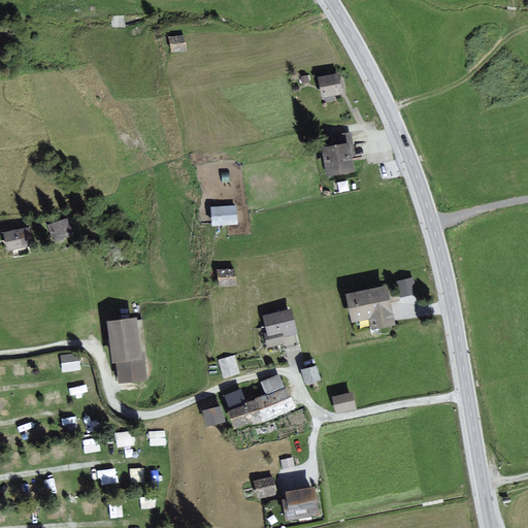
[(185,50),(183,36),(170,38),(173,52),(180,51),(185,50)]
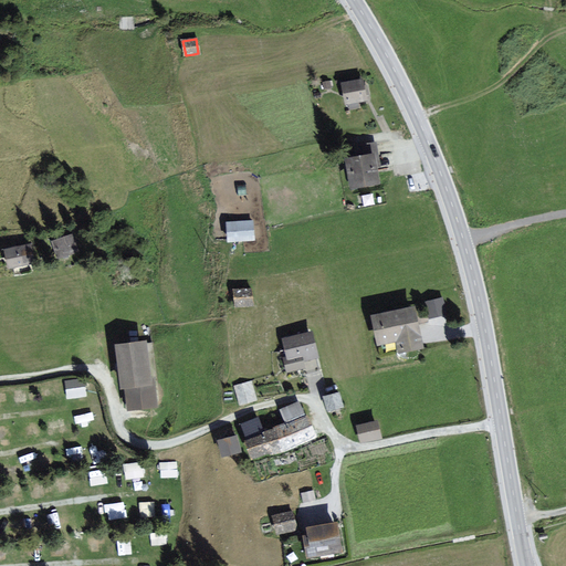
[(364,93),(362,79),(343,82),(347,102),(365,98),(364,93)]
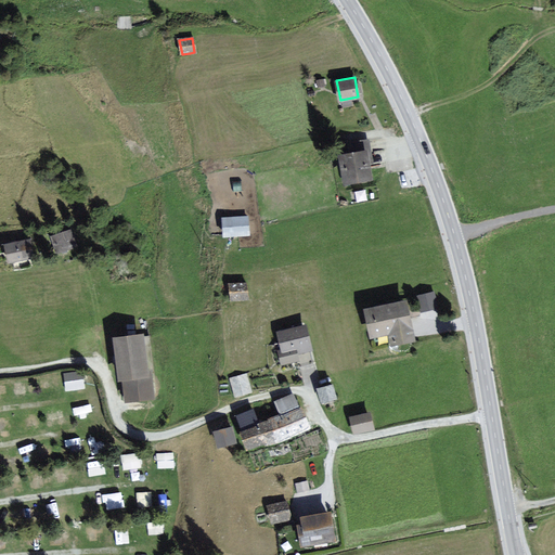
[(370,159),(368,140),(349,143),(350,153),(340,154),(345,181),(371,177),(368,160),(371,159),(370,159)]
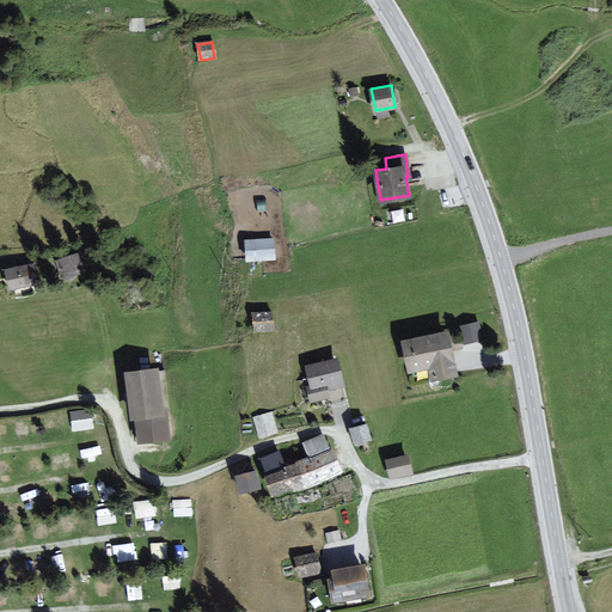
[(274,258),(273,238),(246,240),(246,250),(248,259),(274,258)]
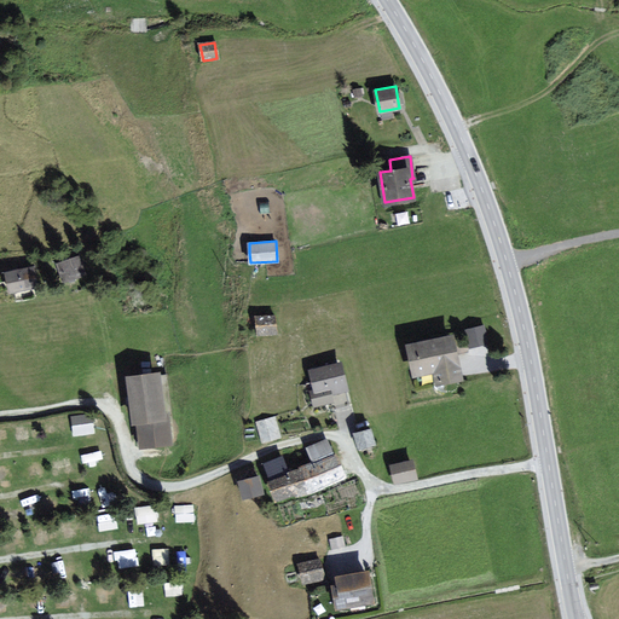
[(82,270),(79,258),(58,265),(63,277),(82,270)]
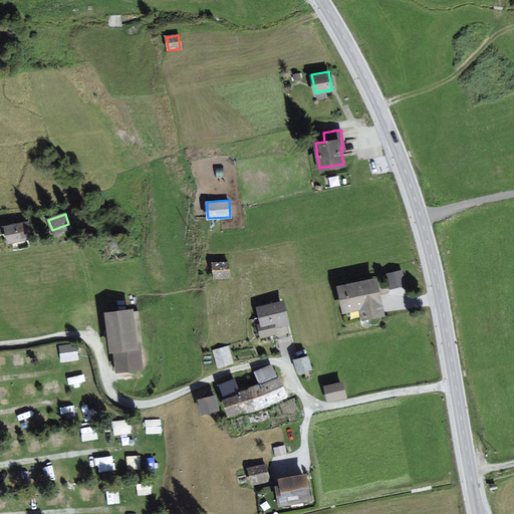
[(30,237),(27,222),(5,226),(8,241),(30,237)]
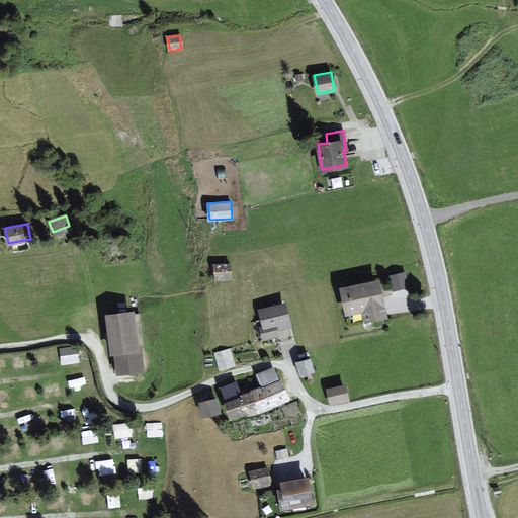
[(230,279),(230,265),(216,265),(217,279),(230,279)]
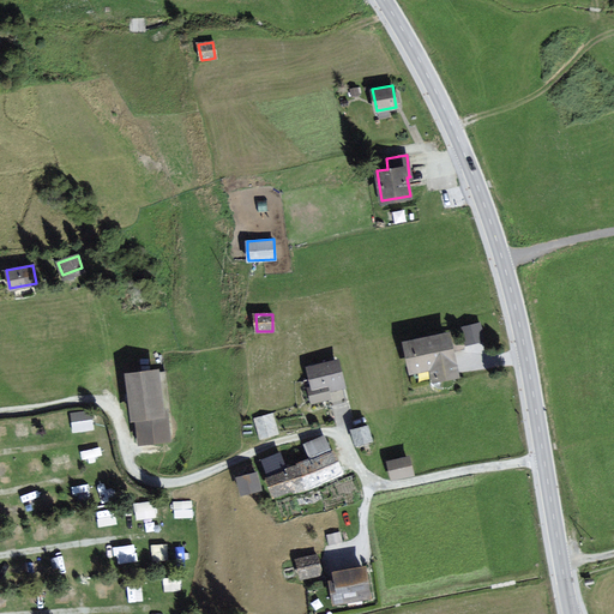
[(467,342),(485,339),(482,320),(464,321),(467,342)]
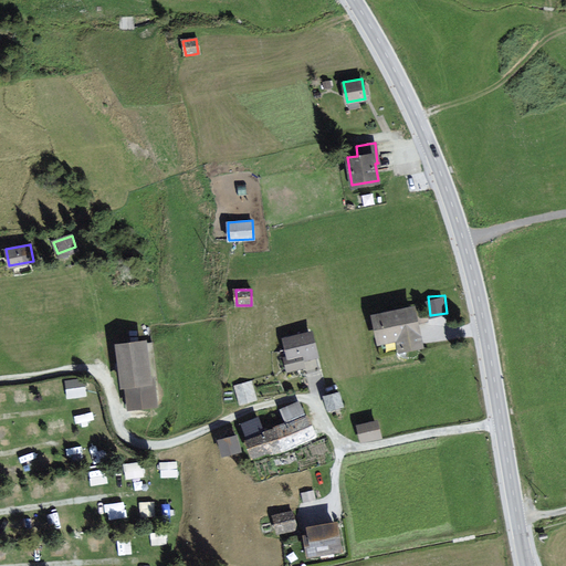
[(422,345),(413,306),(374,314),(379,343),(398,338),(400,349),(422,345)]
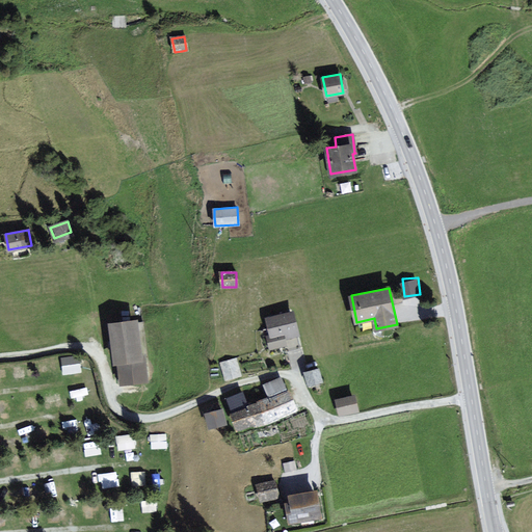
[(296,333),(292,313),(267,319),(271,336),(267,337),(270,348),(286,345),(283,336),(285,335),(296,333)]
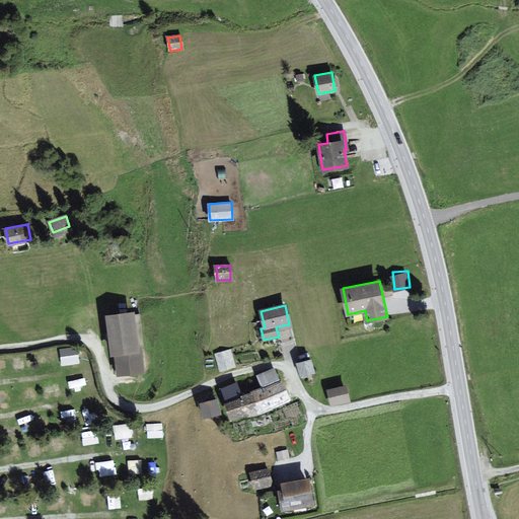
[(142,369),(133,312),(107,316),(117,373),(127,371),(142,369)]
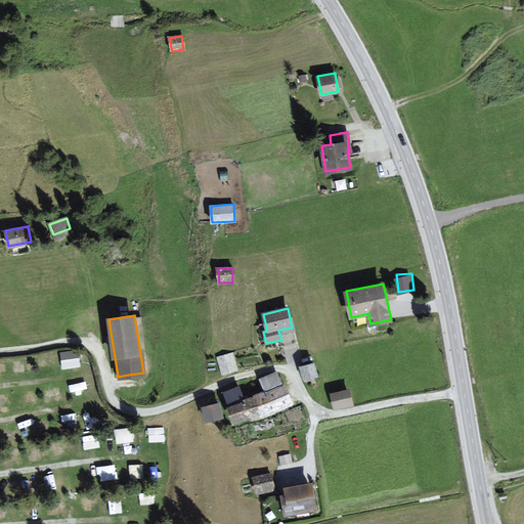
[(60,349),(61,367),(81,366),(80,348),(60,349)]
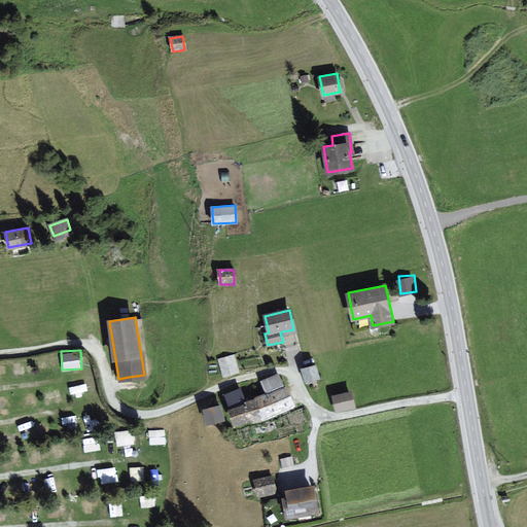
[(237,374),(232,357),(217,362),(222,379),(237,374)]
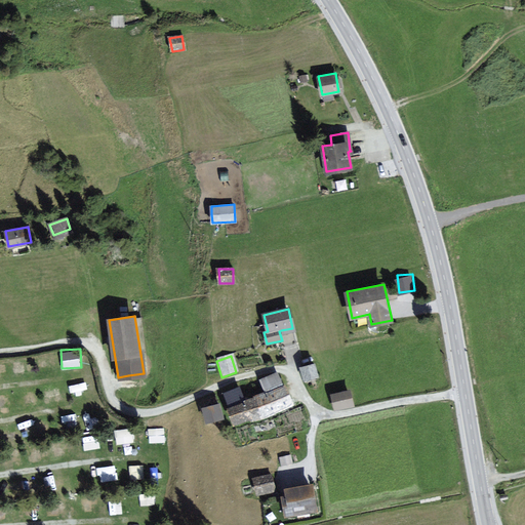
[(317,375),(314,364),(300,367),(304,378),(312,376),(317,375)]
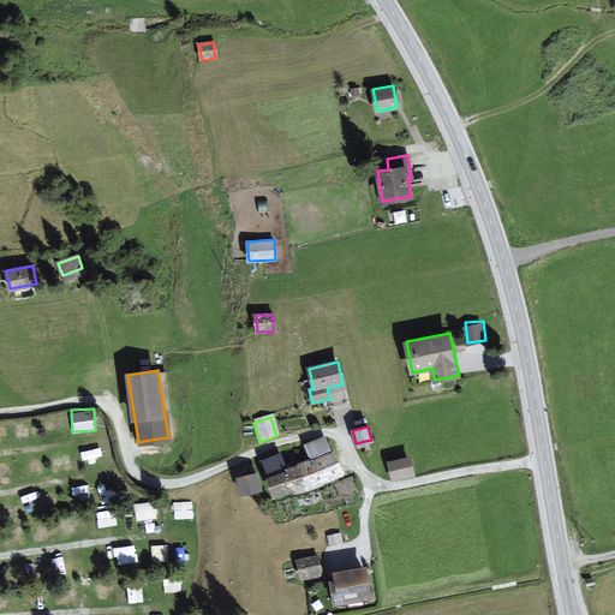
[(278,455),(263,461),(275,496),(292,493),(309,489),(317,484),(342,470),(324,437),(305,446),(311,459),(284,470),(278,455)]
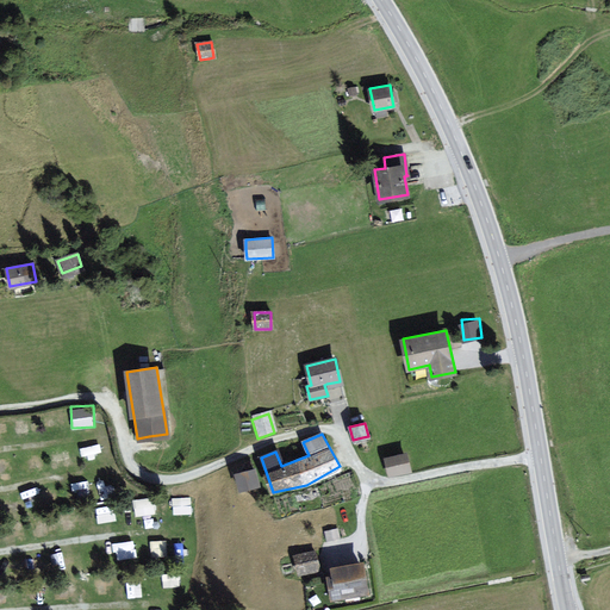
[(100,442),(83,446),(86,456),(103,453),(100,442)]
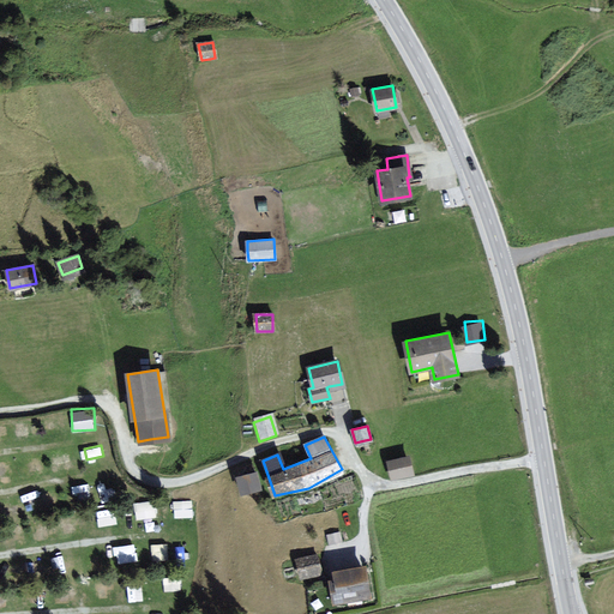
[(52,447),(54,463),(70,461),(67,446),(52,447)]
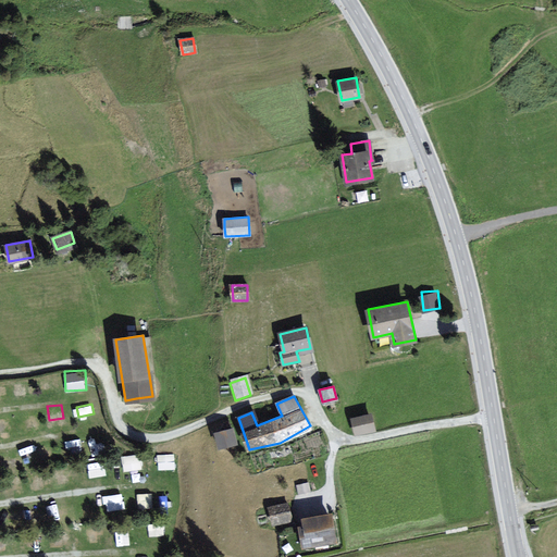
[(374,430),(370,415),(353,419),(354,423),(356,434),(374,430)]
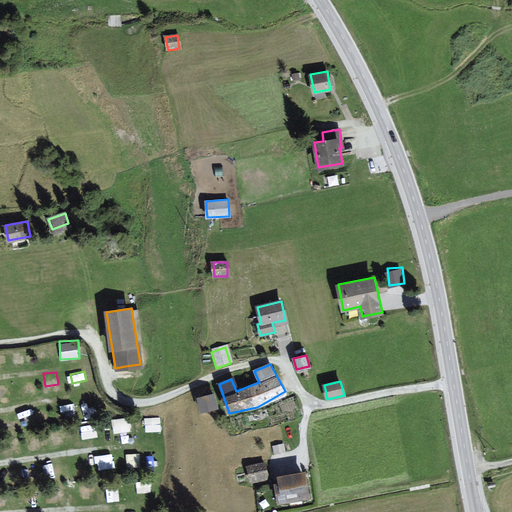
[(215,402),(213,394),(198,398),(202,411),(217,407),(215,402)]
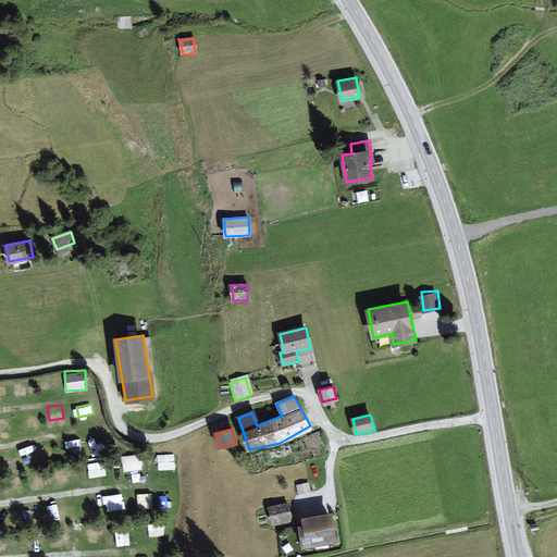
[(158,454),(159,468),(175,468),(174,453),(158,454)]
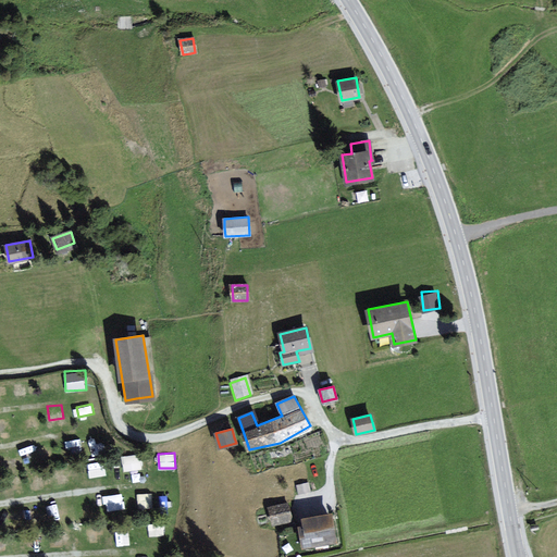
[(140,454),(123,455),(123,470),(141,470),(140,454)]
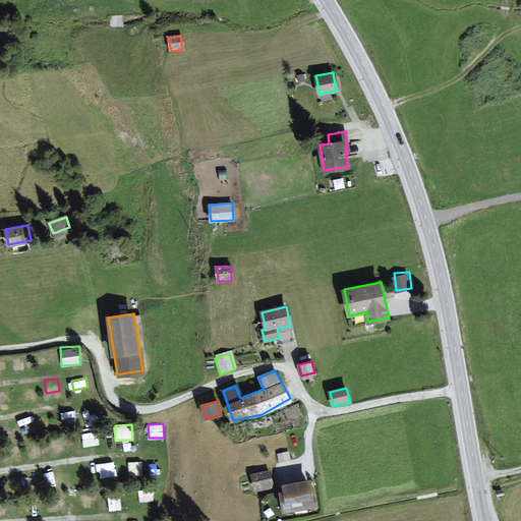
[(97,431),(82,432),(84,446),(98,444),(97,431)]
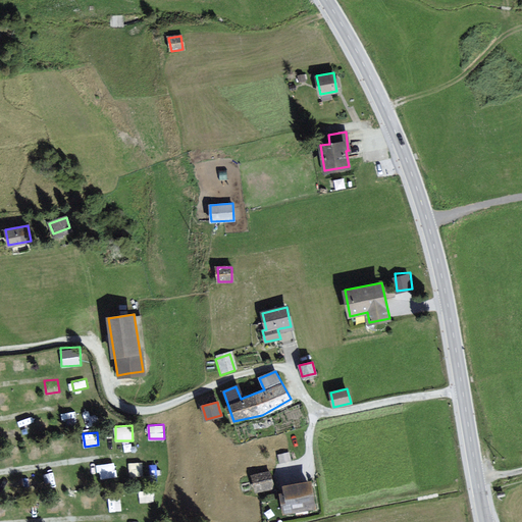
[(288,454),(275,457),(277,465),(290,462),(288,454)]
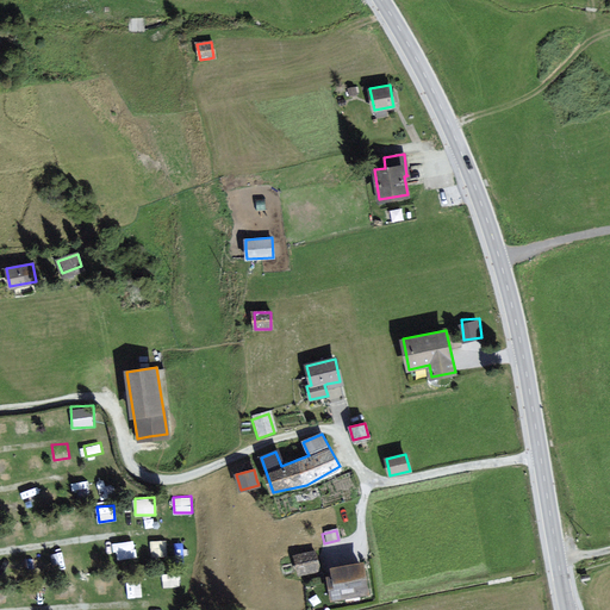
[(167,555),(167,539),(151,540),(151,555),(167,555)]
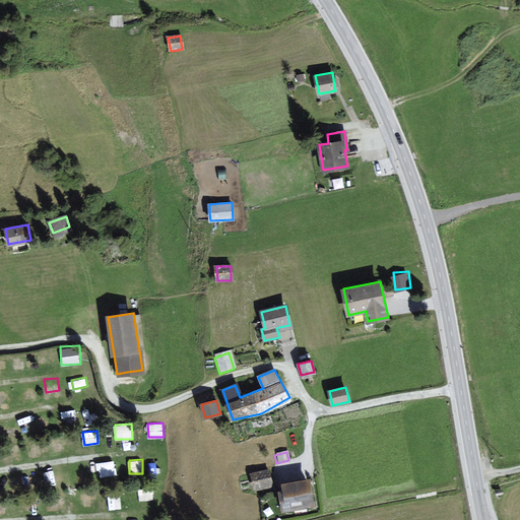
[(115,475),(114,460),(99,461),(99,475),(115,475)]
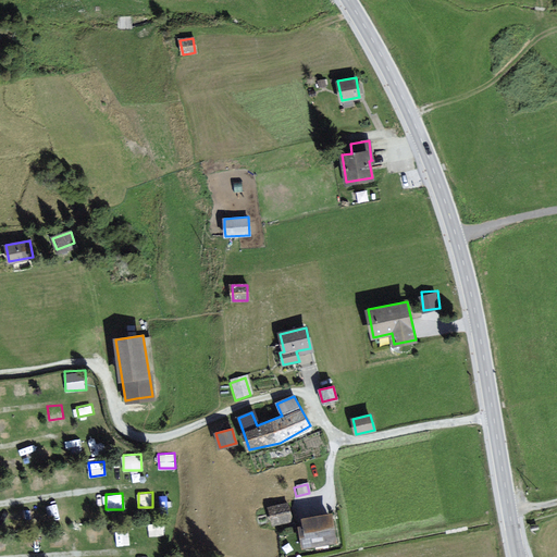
[(288,512),(287,505),(270,509),(273,523),(291,519),(288,512)]
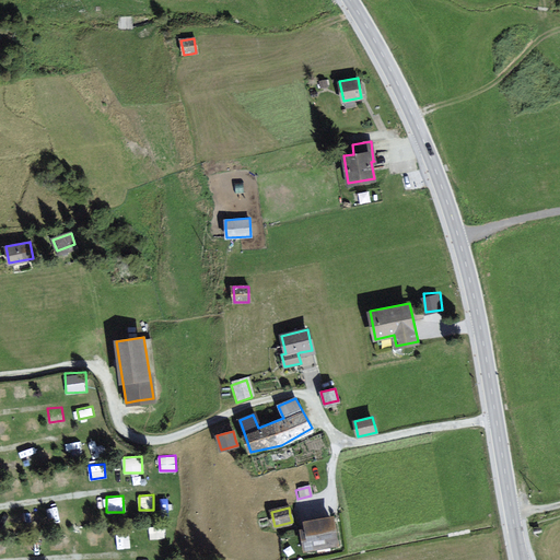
[(333,518),(305,523),(306,531),(301,532),(304,550),(337,545),(335,529),(333,518)]
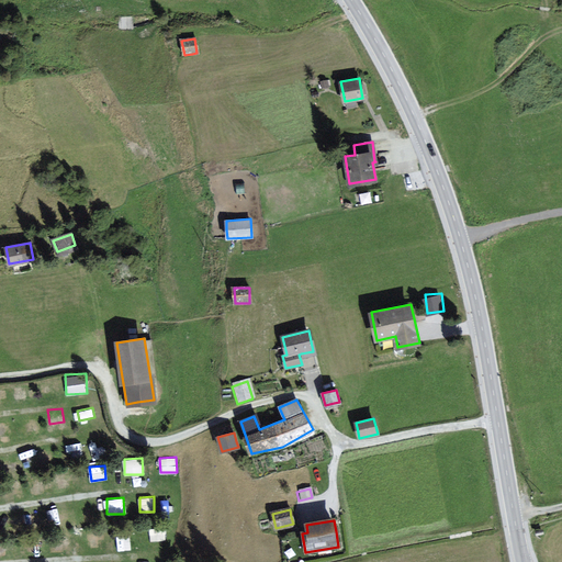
All buildings are outlined.
